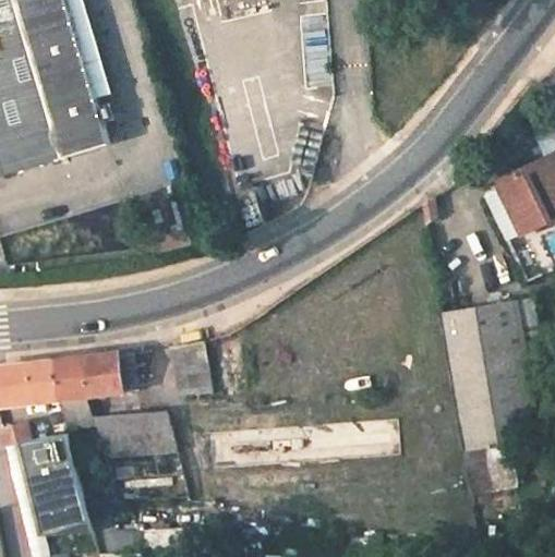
[(0,173),(108,142),(94,96),(64,0),(0,0),(0,173)]
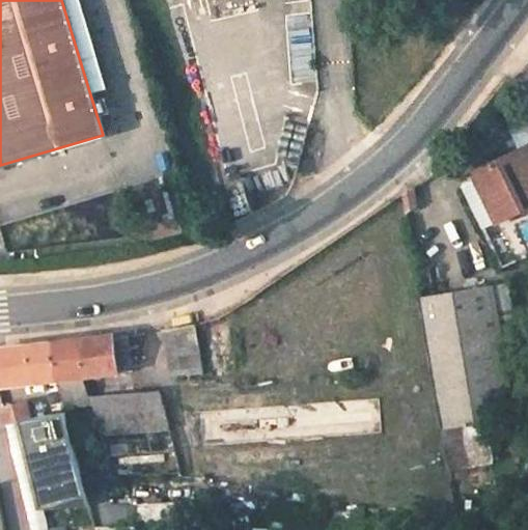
[(105,87),(78,0),(61,0),(89,91),(105,87)]
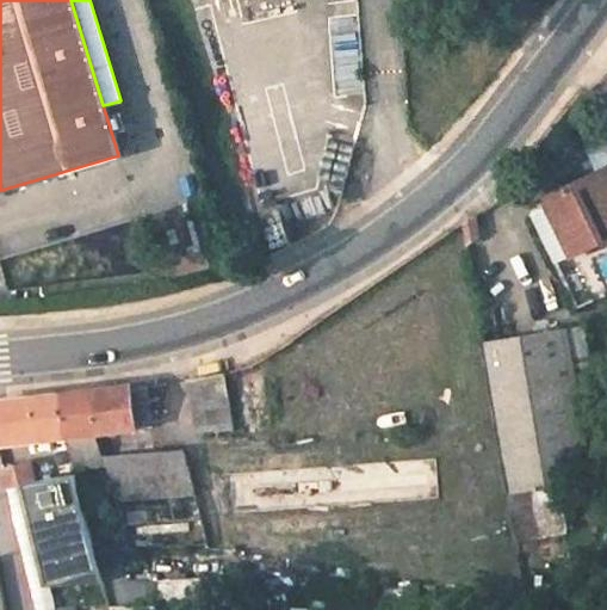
[(573,254),(606,238),(606,167),(546,196),(573,254)]
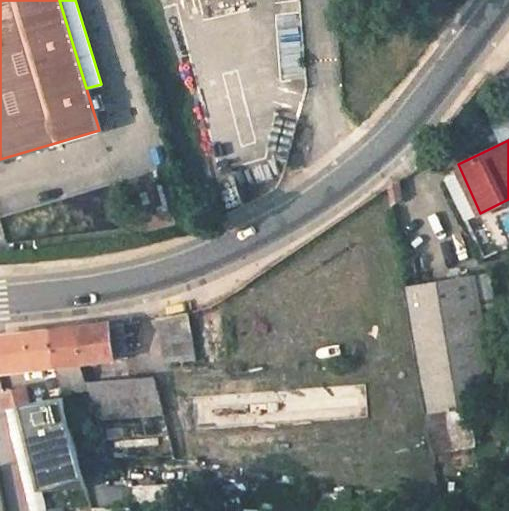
[(405,285),(425,409),(494,398),(479,304),(494,302),(490,271),(405,285)]
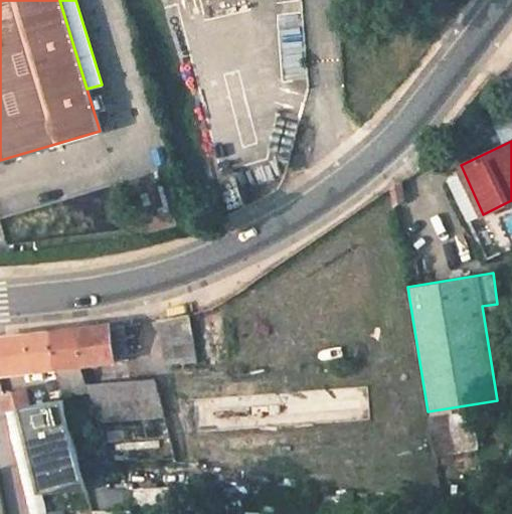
[(156,319),(163,363),(192,359),(186,315),(156,319)]
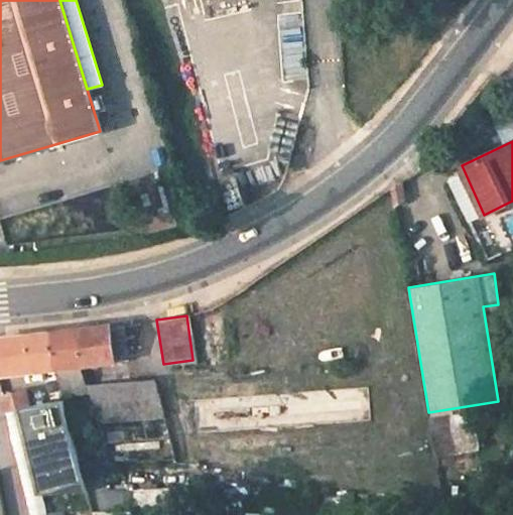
[(123,360),(119,325),(71,332),(80,365),(123,360)]
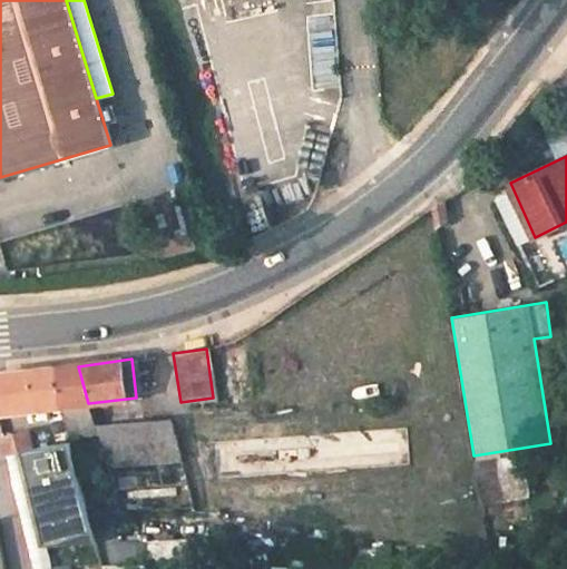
[(91,418),(88,403),(78,366),(60,369),(49,370),(59,406),(62,421),(91,418)]
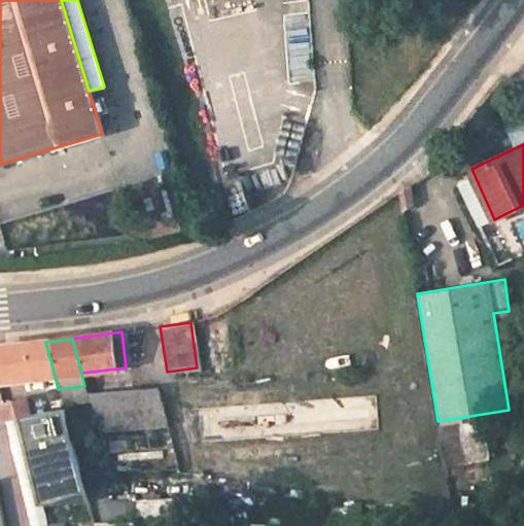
[(0,383),(55,376),(45,342),(0,347),(0,383)]
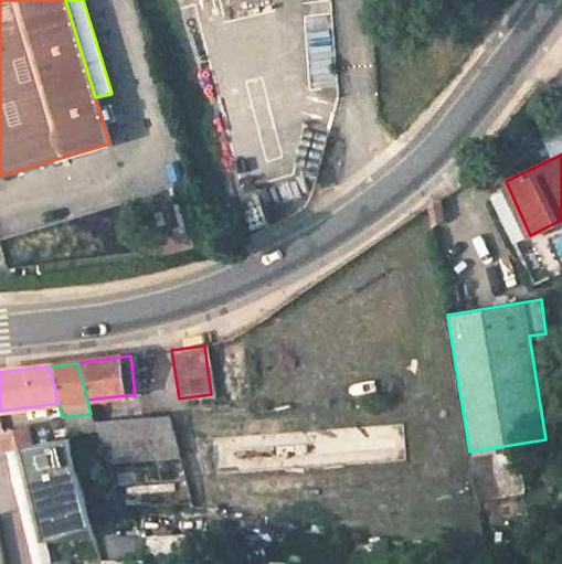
[(168,415),(93,422),(116,508),(189,502),(168,415)]
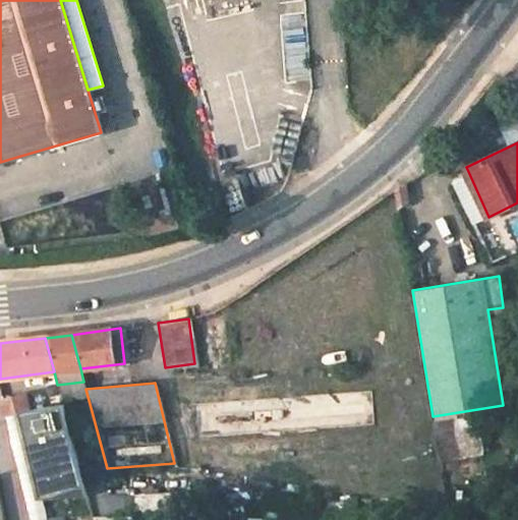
[(368,392),(185,405),(187,438),(371,422),(368,392)]
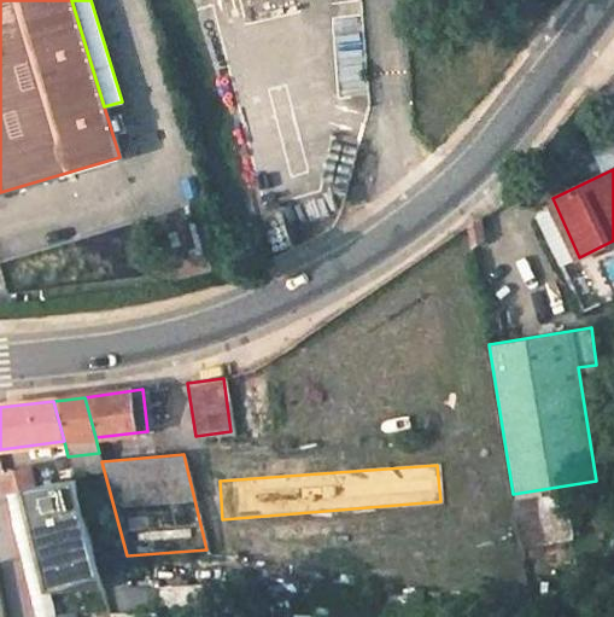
[(28,586),(54,580),(25,469),(3,476),(28,586)]
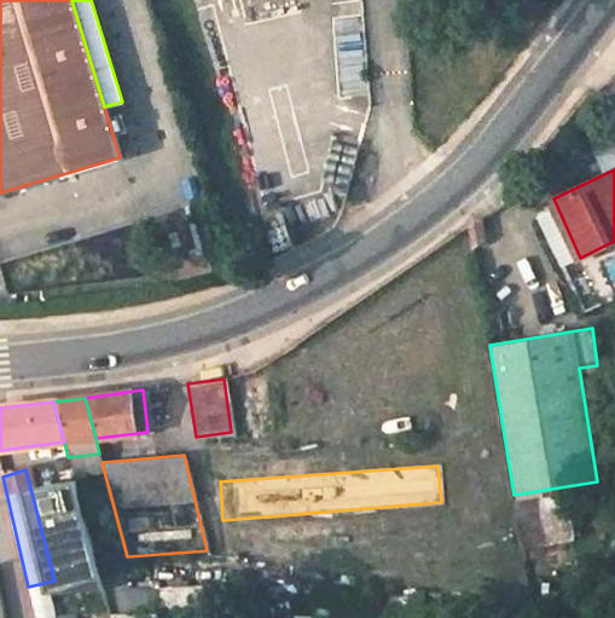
[(67,560),(80,613),(109,612),(93,554),(67,560)]
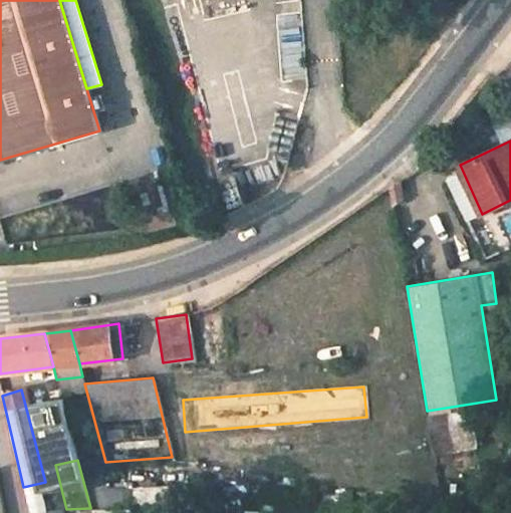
[(176,496),(192,495),(190,467),(173,469),(175,485),(176,496)]
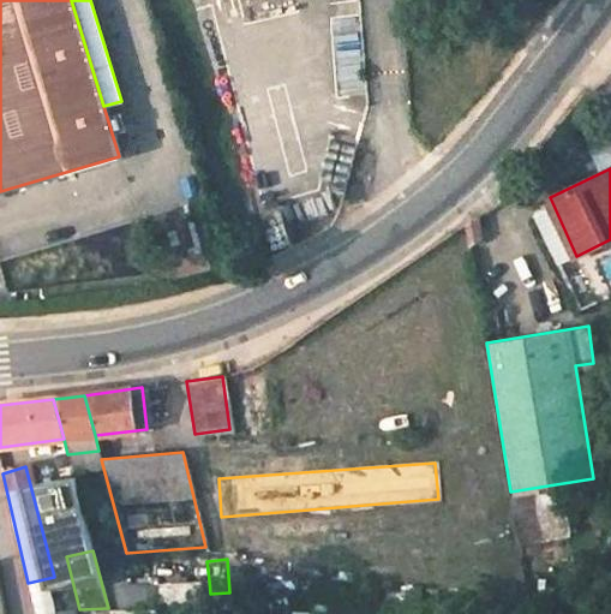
[(207,561),(155,568),(157,582),(159,588),(209,580),(207,561)]
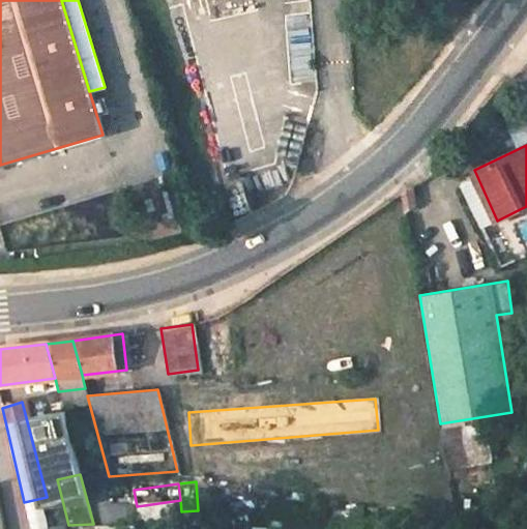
[(134,490),(111,492),(112,503),(136,501),(134,490)]
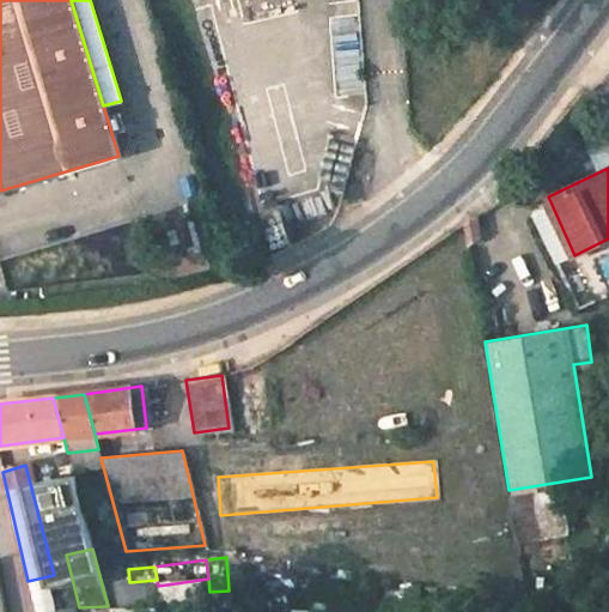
[(131,588),(129,582),(128,569),(115,570),(117,588),(131,588)]
